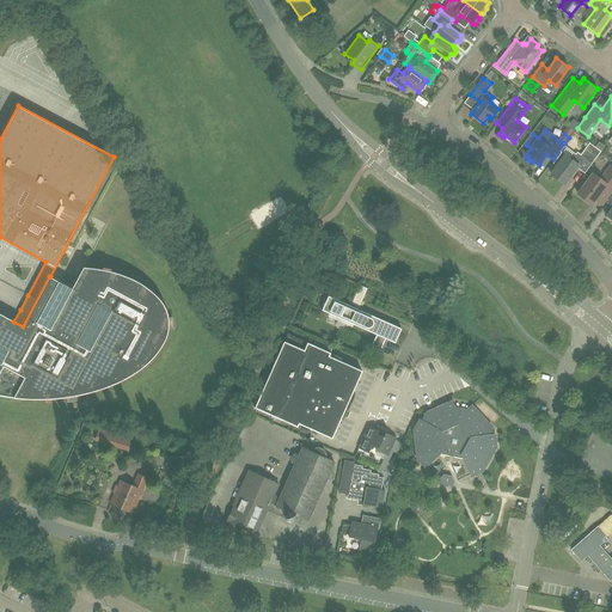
[(557,166),(551,173),(564,184),(577,167),(585,173),(601,151),(589,142),(579,157),(576,154),(571,160),(561,152),(552,164),(557,166)]
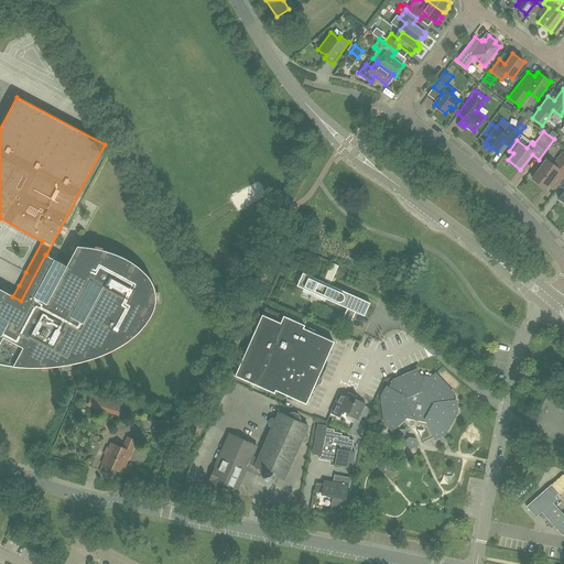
[(555,188),(563,176),(563,154),(555,166),(546,160),(532,179),(545,188),(549,184),(555,188)]
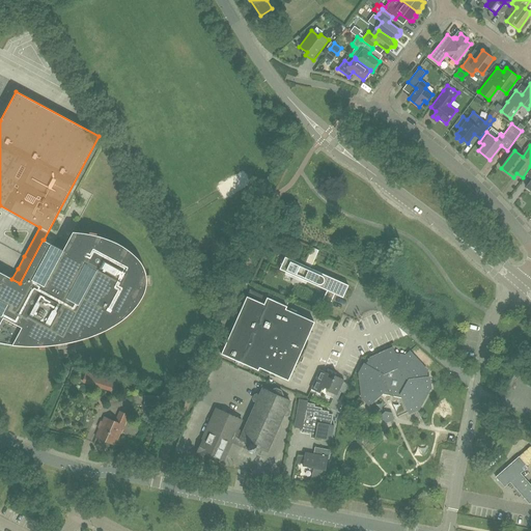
[(15,236),(4,232),(5,231),(0,229),(0,242),(10,247),(15,236)]
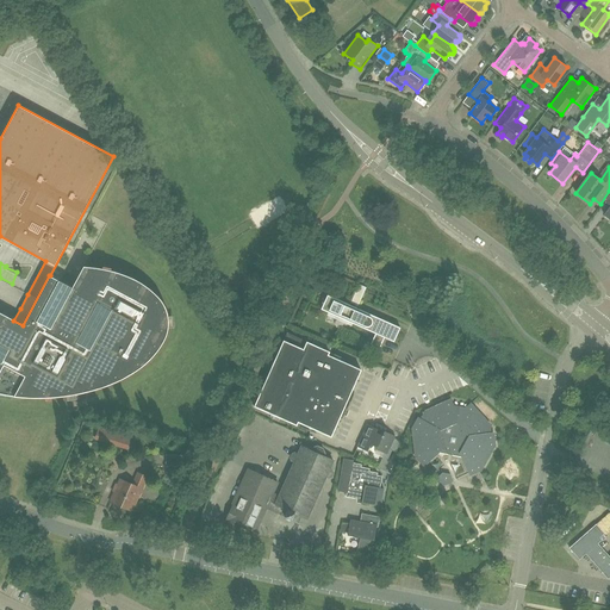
[(97,267),(83,266),(72,287),(50,275),(49,275),(23,325),(13,321),(0,312),(0,392),(14,396),(33,397),(44,397),(54,396),(70,394),(76,392),(82,391),(88,390),(94,388),(105,385),(114,381),(122,378),(128,374),(138,368),(144,363),(149,359),(153,355),(156,350),(160,346),(162,341),(165,337),(166,332),(167,329),(168,325),(168,318),(167,313),(165,307),(162,303),(161,300),(157,297),(154,292),(149,288),(144,285),(135,279),(123,274),(110,271),(97,267)]
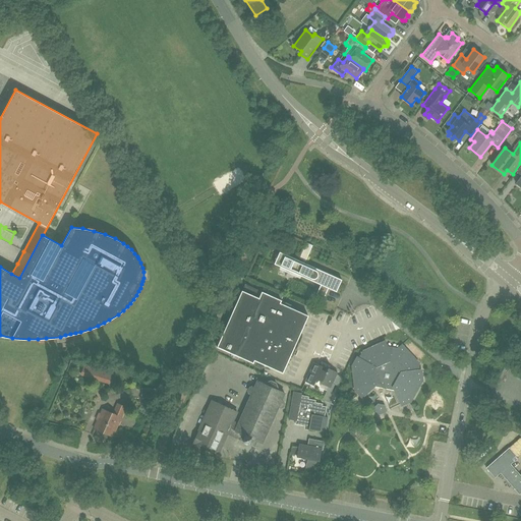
[(305,263),(312,247),(306,244),(299,259),(305,263)]
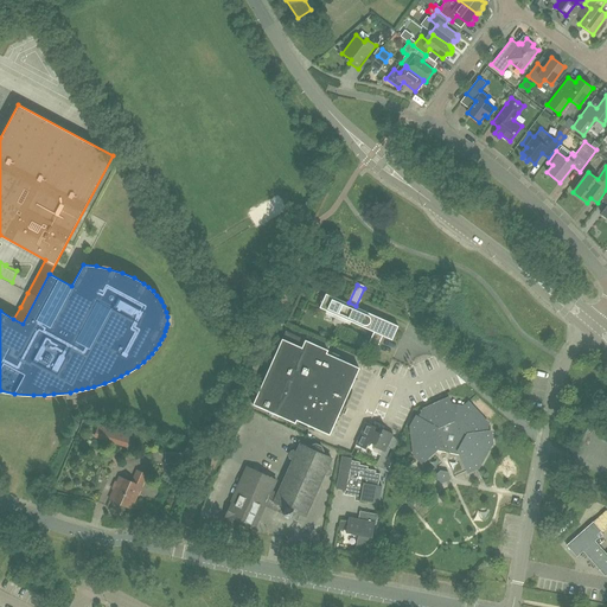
[(366,312),(325,293),(319,307),(360,326),(366,312)]
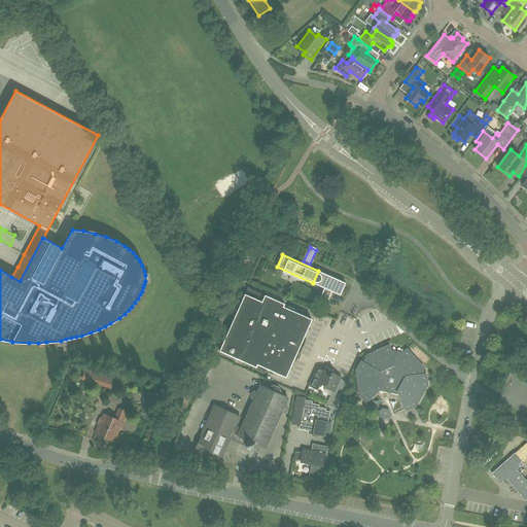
[(329,276),(317,303),(325,307),(332,291),(340,295),(346,283),(329,276)]
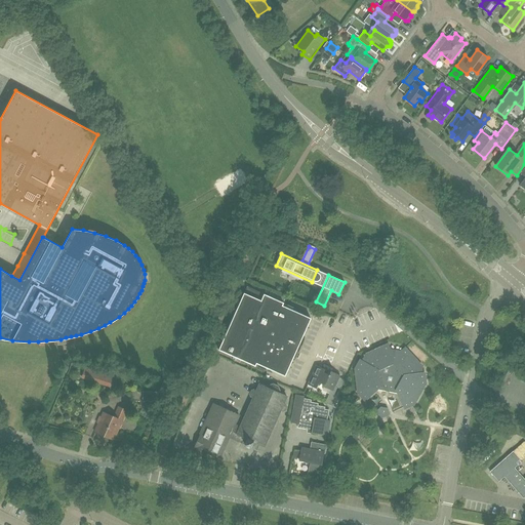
[(283,303),(264,293),(246,286),(218,350),(265,370),(266,367),(285,375),(311,318),(282,306),(283,303)]
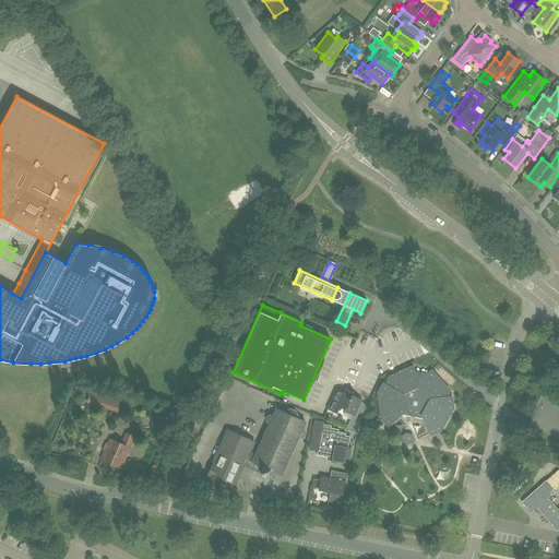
[(447,389),(448,388),(431,369),(427,373),(415,371),(413,366),(390,376),(391,378),(387,384),(384,383),(379,393),(378,393),(380,418),(382,417),(390,426),(402,414),(423,418),(430,433),(439,429),(441,430),(453,408),(452,407),(451,396),(448,397),(447,389)]
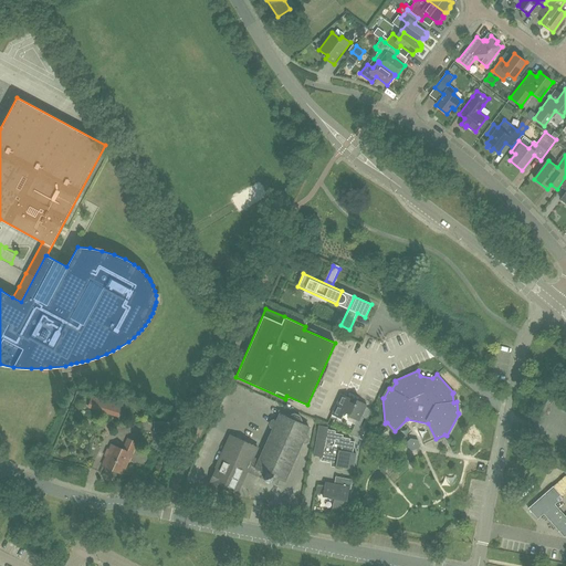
[(337,402),(332,413),(339,417),(342,411),(349,415),(348,417),(359,421),(360,417),(365,407),(366,405),(357,400),(358,397),(349,392),(345,404),(344,406),(337,402)]
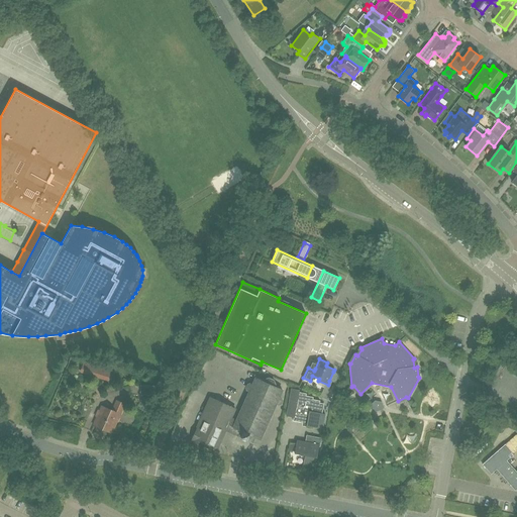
[(84,362),(83,366),(81,372),(108,380),(110,373),(111,370),(84,362)]
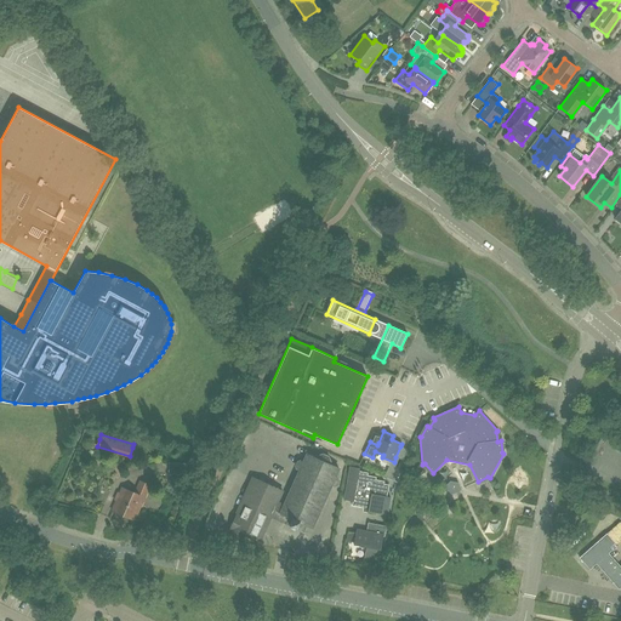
[(400,446),(396,457),(402,460),(406,449),(400,446)]
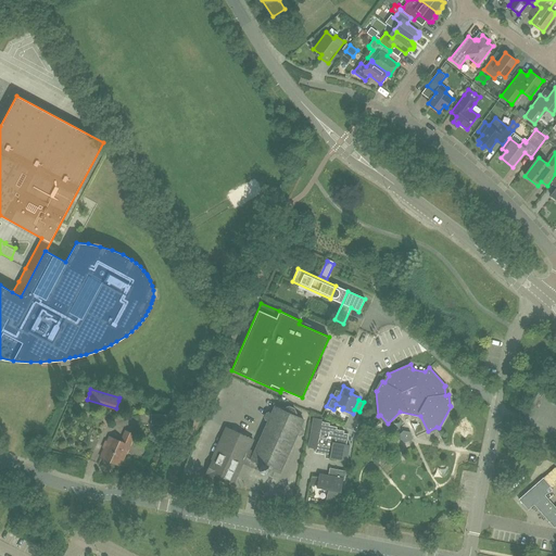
[(245,455),(242,462),(254,467),(254,468),(260,470),(258,470),(266,474),(272,476),(274,470),(279,472),(297,433),(299,434),(302,433),(303,430),(302,428),(300,427),(303,419),(295,415),(297,414),(294,408),(289,406),(283,408),(282,409),(275,406),(272,414),(269,413),(266,414),(265,417),(266,420),(268,421),(252,458),(245,455)]
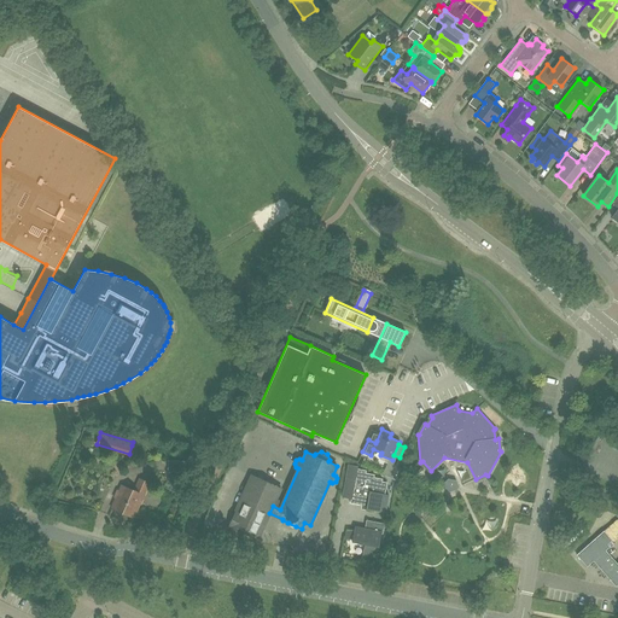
[(192,462),(170,461),(169,472),(192,473),(192,462)]
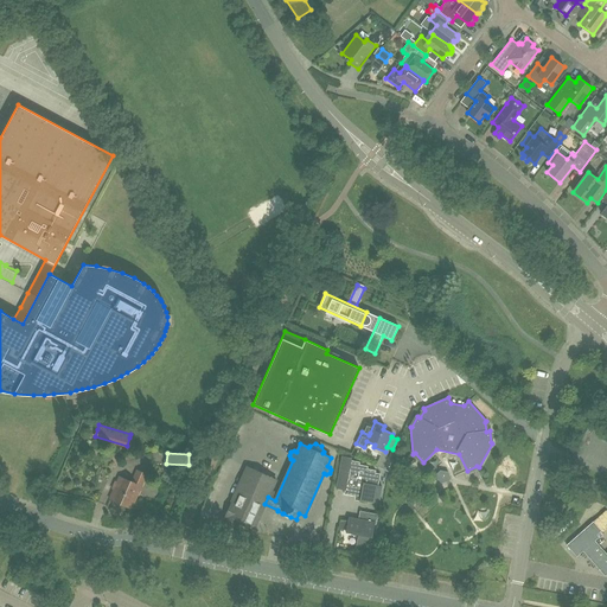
[(378,485),(381,473),(375,473),(376,470),(368,468),(368,466),(359,465),(359,461),(351,460),(351,458),(343,455),(336,489),(345,490),(344,493),(360,497),(359,499),(378,504),(382,486),(378,485)]
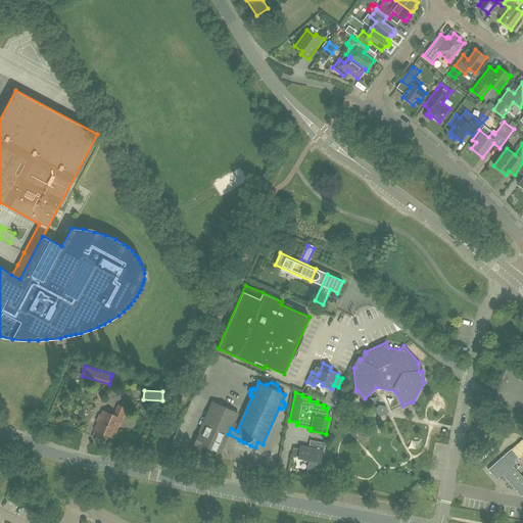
[(349,402),(357,396),(353,392),(346,398),(349,402)]
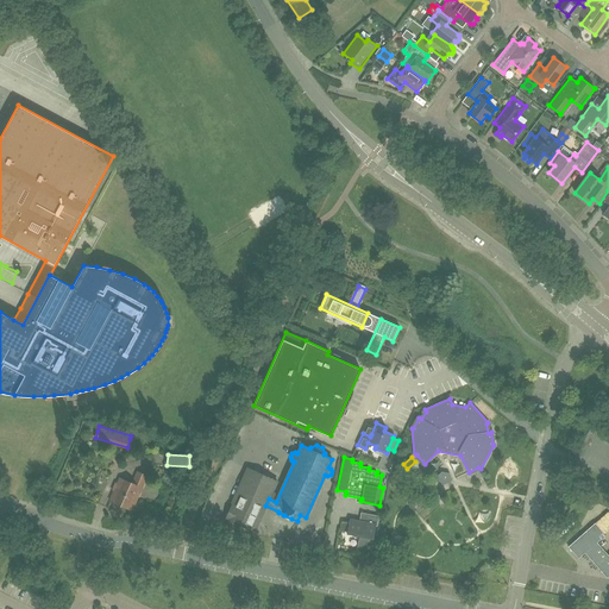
[(255,528),(265,506),(269,498),(277,481),(249,468),(226,519),(240,525),(242,522),(255,528)]
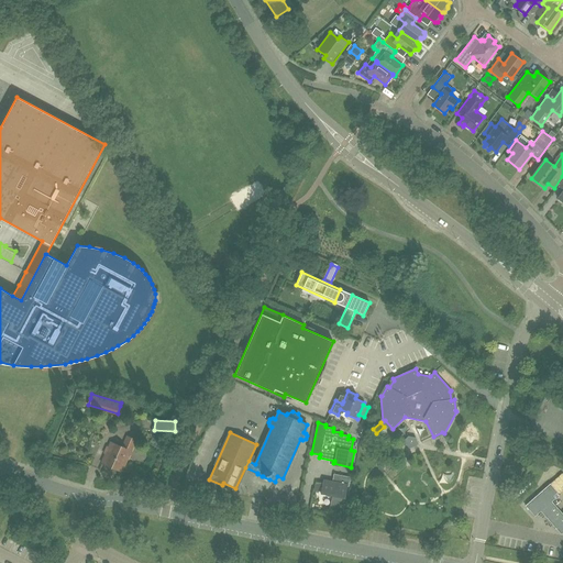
[(122,471),(135,440),(128,435),(123,446),(111,442),(102,463),(122,471)]
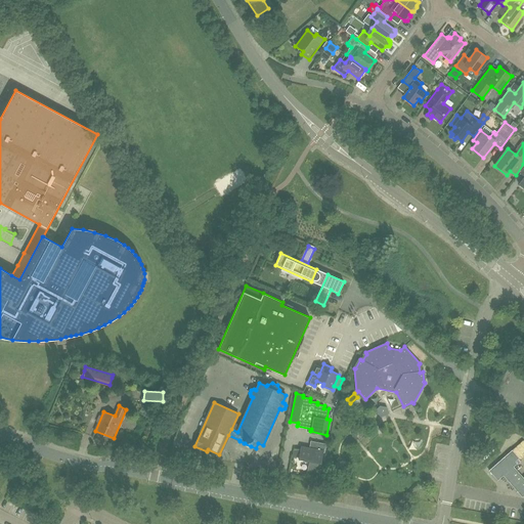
[(386,407),(380,406),(376,410),(382,417),(389,412),(386,407)]
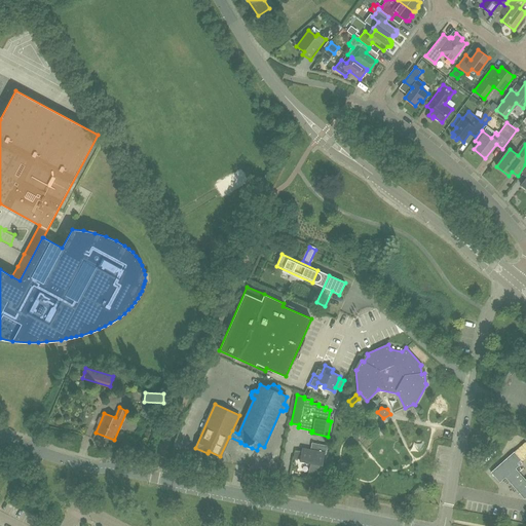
[(321,475),(325,452),(302,448),(301,451),(295,450),(294,458),(300,459),(300,461),(310,463),(308,473),(321,475)]
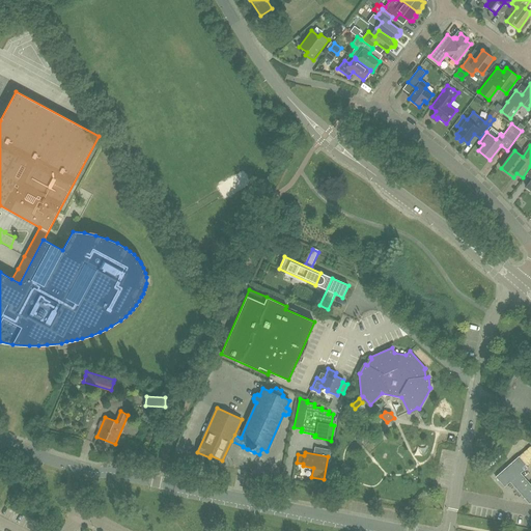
[(525,465),(519,456),(496,477),(504,486),(510,481),(529,503),(530,501),(530,483),(530,484),(520,473),(523,470),(522,468),(525,465)]
